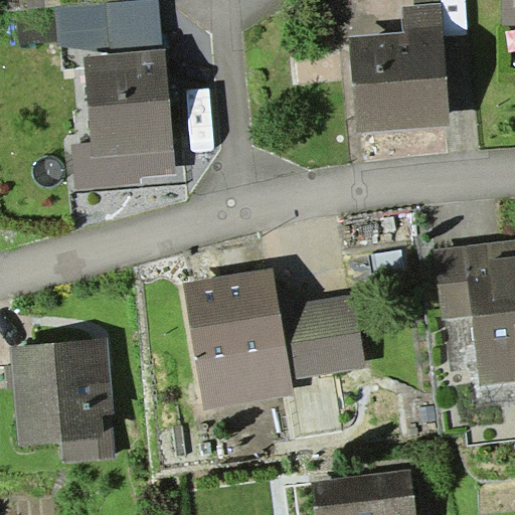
[(59,44),(111,53),(162,48),(156,0),(126,0),(55,8),(59,44)]
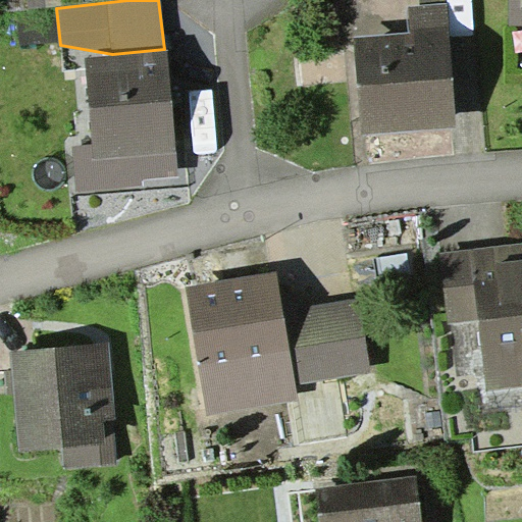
[(521,0),(509,0),(509,24),(521,24),(521,0)]
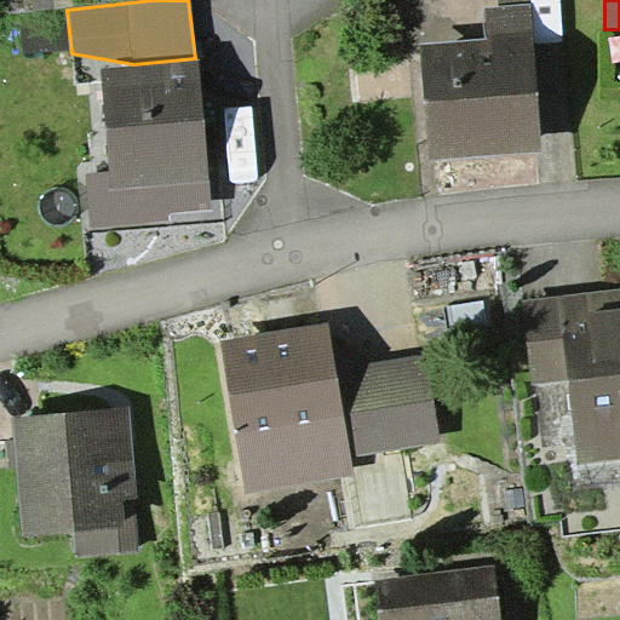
[(487,39),(422,42),(430,159),(541,151),(533,3),(529,4),(500,6),(486,7),(487,39)]
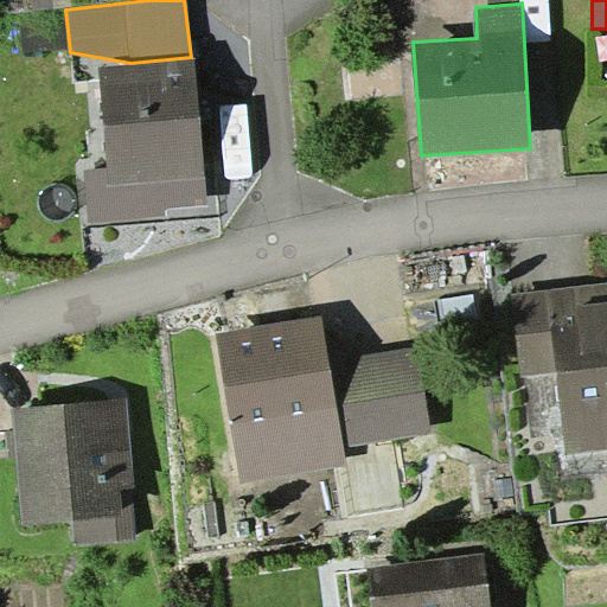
[(131,63),(100,65),(108,168),(84,170),(89,222),(166,216),(166,209),(208,205),(196,57),(191,57),(131,63)]
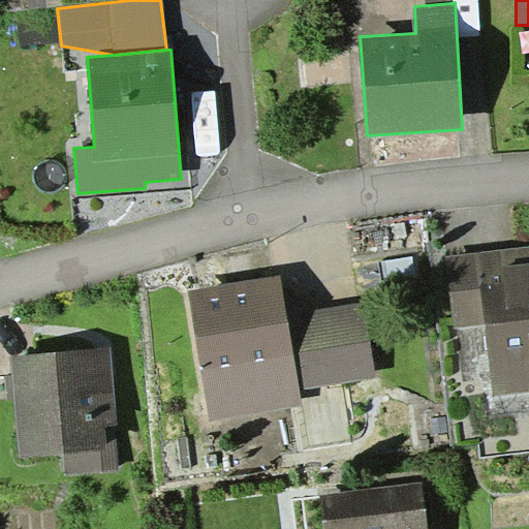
[(495,396),(528,392),(528,246),(447,256),(456,329),(486,324),(495,396)]
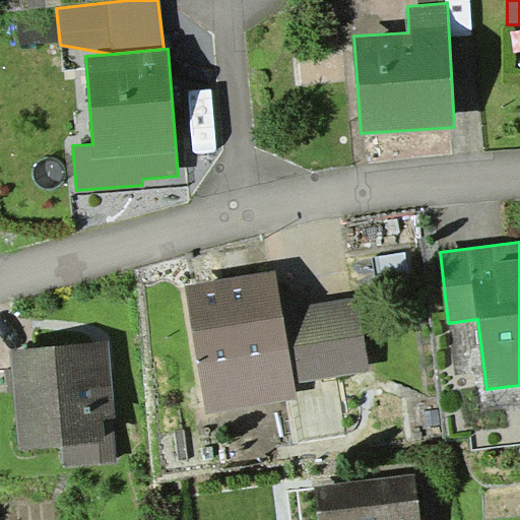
[(277,270),(186,284),(207,413),(298,398),(296,382),(280,291),(277,270)]
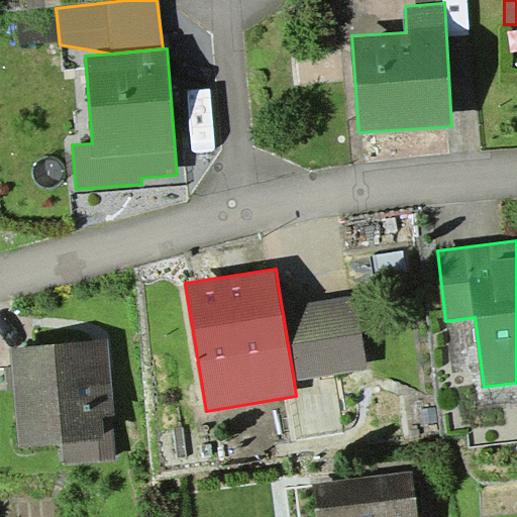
[(297,288),(279,290),(294,380),(369,369),(357,295),(300,304),(297,288)]
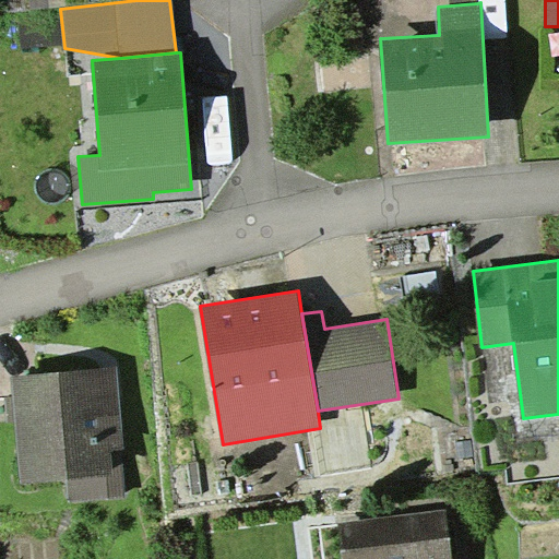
[(14,375),(22,482),(69,478),(70,501),(129,497),(120,367),(14,375)]
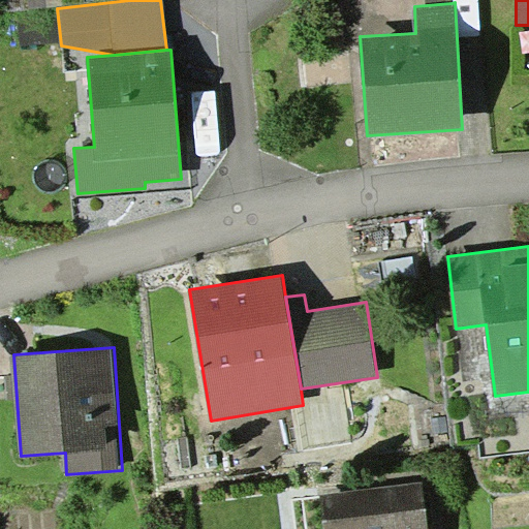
[(427,528),(422,484),(322,495),(325,528),(427,528)]
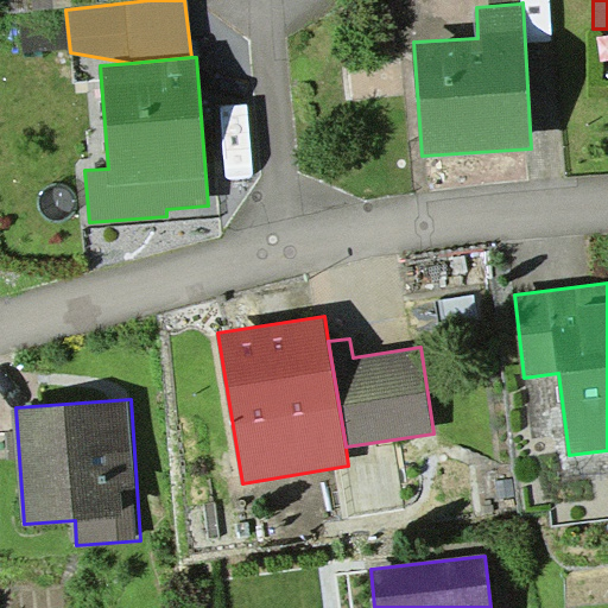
All buildings are outlined.
